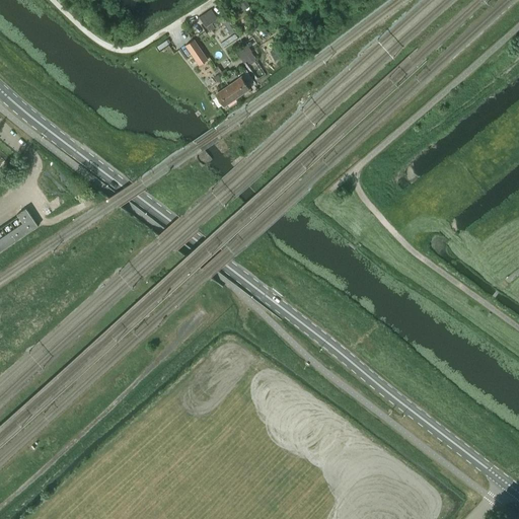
[(244,0),(239,4),(243,10),(249,6),(245,0),(244,0)]
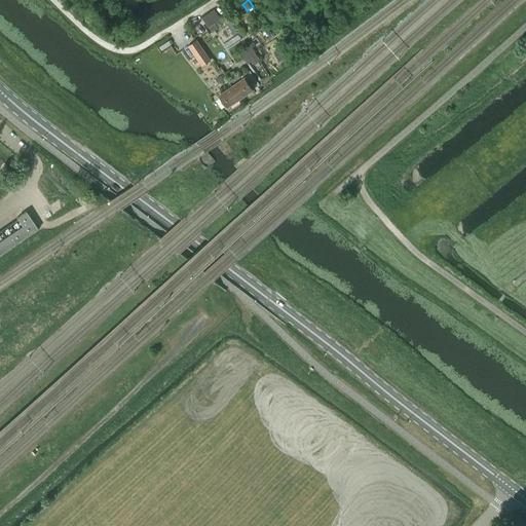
[(196,40),(188,45),(201,66),(211,61),(196,40)]
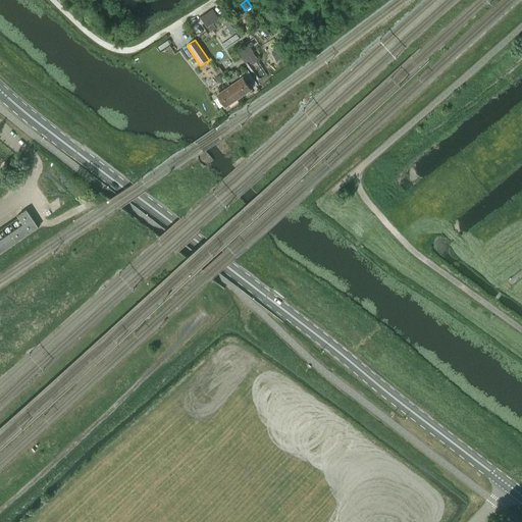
[(221,73),(215,77),(219,84),(224,80),(221,73)]
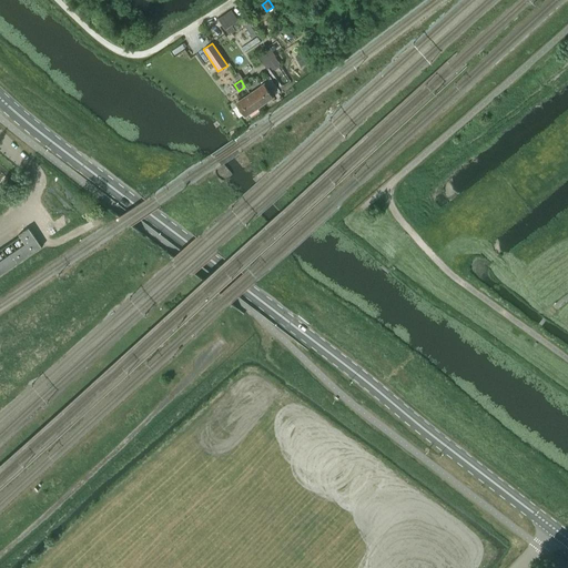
[(264,84),(250,93),(260,108),(274,98),(264,84)]
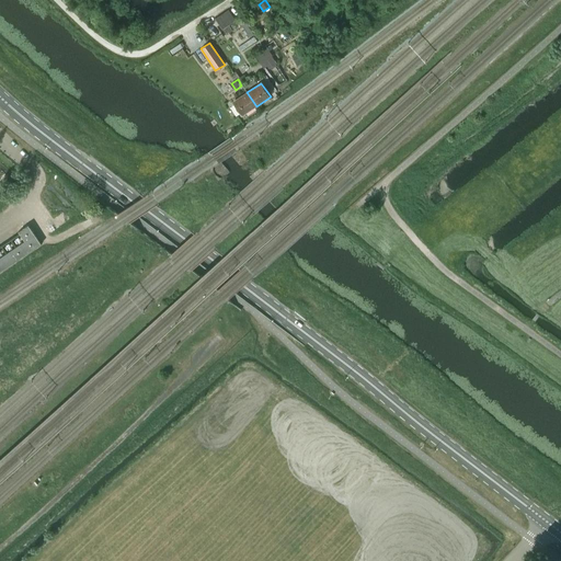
[(256,106),(247,92),(232,102),(242,116),(256,106)]
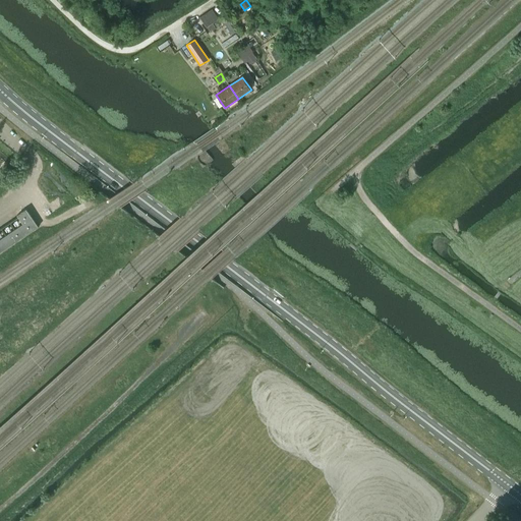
[(0,251),(38,226),(25,209),(17,215),(18,217),(22,223),(14,229),(5,235),(0,238),(0,251)]
